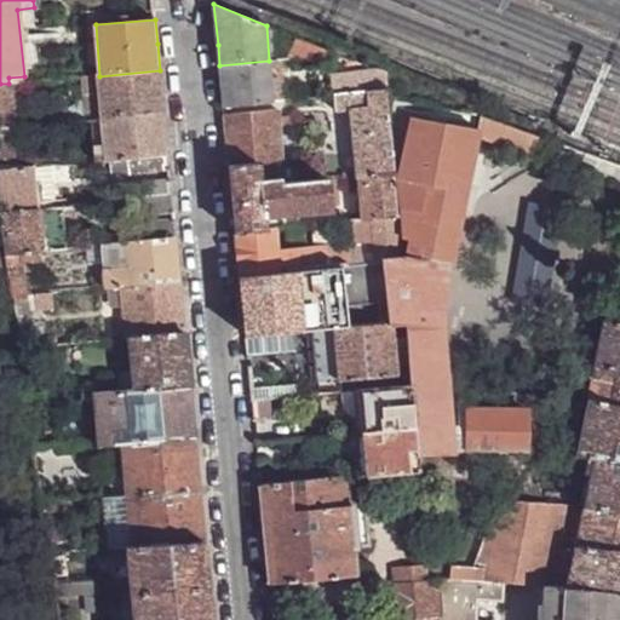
[(334,53),(298,38),(290,58),(334,53)]
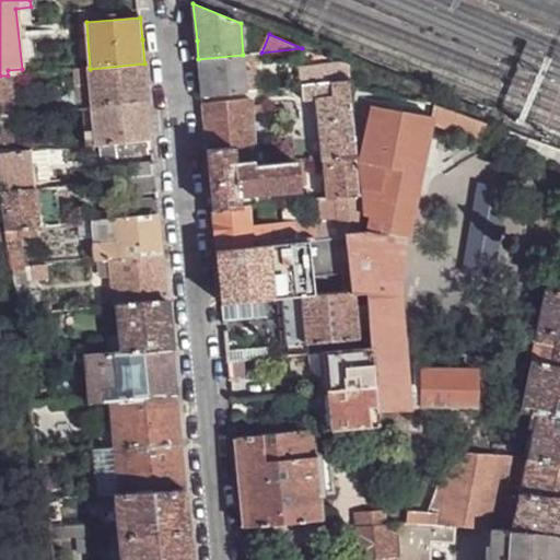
[(259,91),(257,54),(243,55),(245,92),(259,91)]
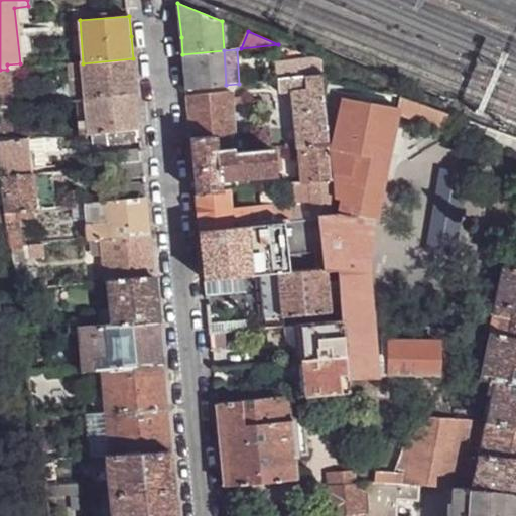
[(224,50),(182,54),(184,75),(185,89),(226,85),(224,50)]
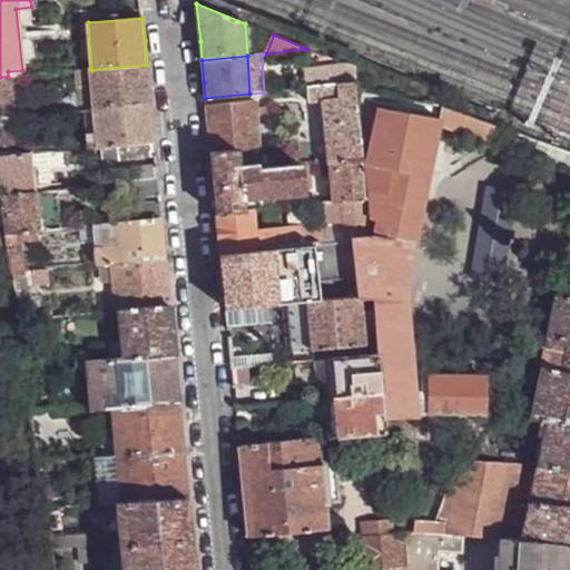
[(354,66),(345,64),(312,69),(313,87),(356,81),(353,67),(354,66)]
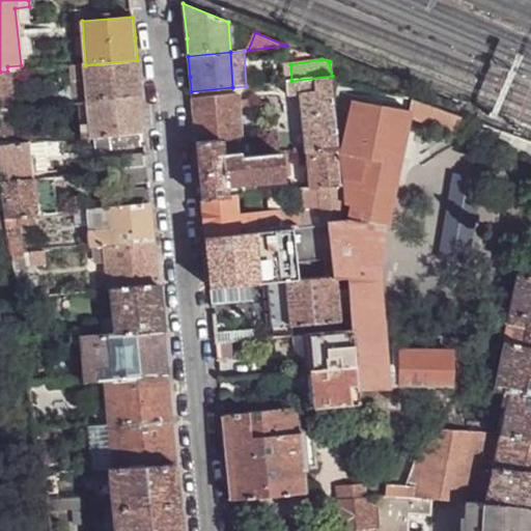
[(85,65),(89,102),(141,96),(139,80),(137,60),(85,65)]
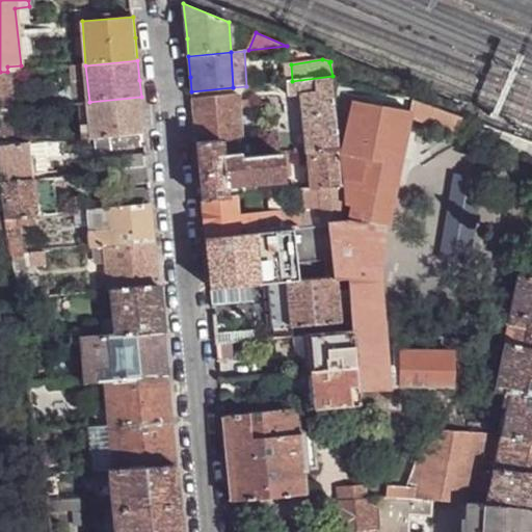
[(71,67),(74,103),(79,103),(89,102),(85,65),(71,67)]
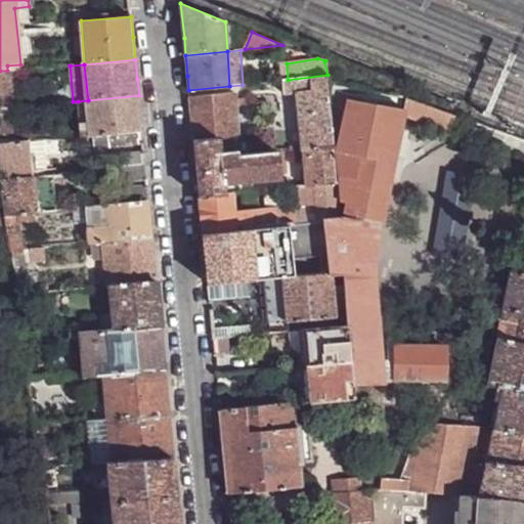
[(328,79),(328,75),(288,80),(282,81),(284,94),(297,93),(301,147),(301,150),(333,146),(328,95),(328,79)]
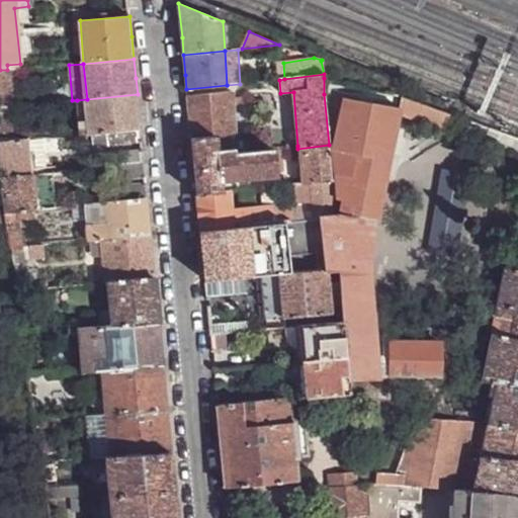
[(337,80),(324,78),(324,94),(335,96),(337,80)]
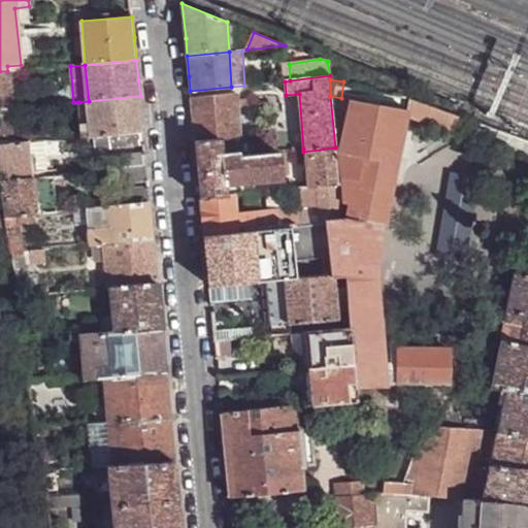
[(223,155),(240,154),(242,153),(240,140),(241,140),(238,108),(238,100),(238,94),(191,98),(194,130),(195,143),(222,140),(223,155)]
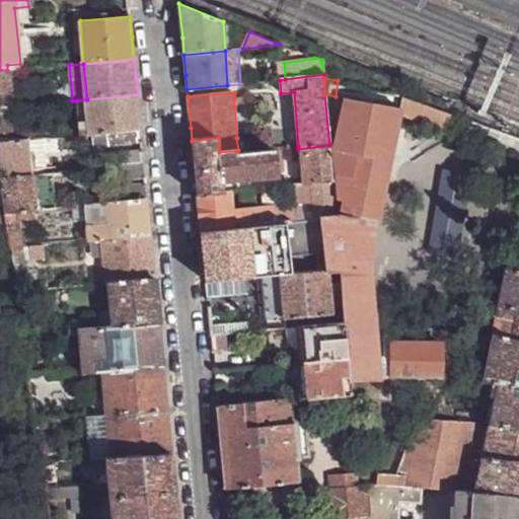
[(404,93),(400,108),(399,117),(446,130),(452,112),(404,93)]
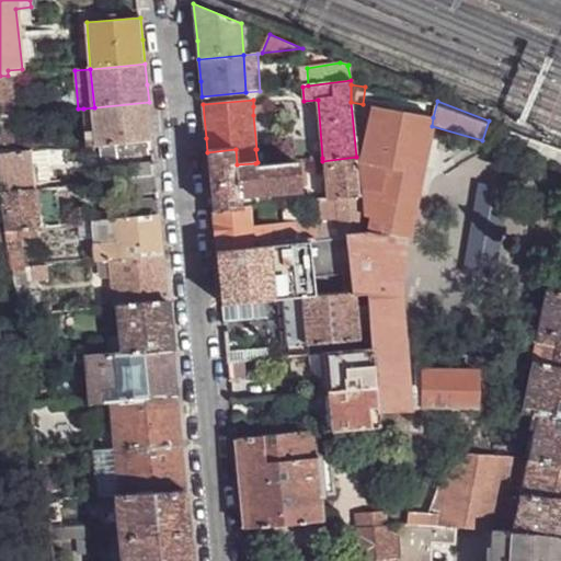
[(94,107),(98,145),(152,140),(150,122),(149,102),(94,107)]
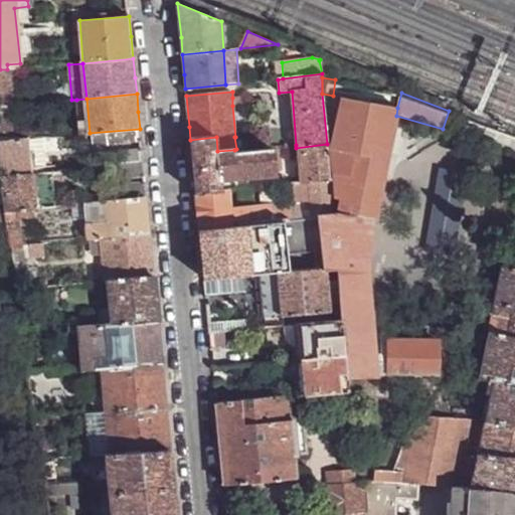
[(0,95),(0,106),(8,106),(7,95),(0,95)]
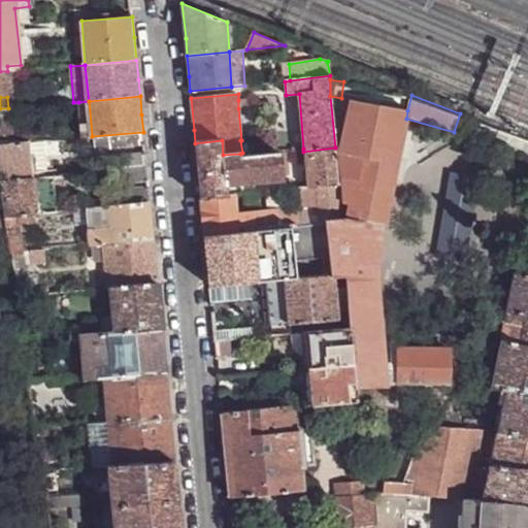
[(249,99),(238,100),(238,108),(249,106),(249,99)]
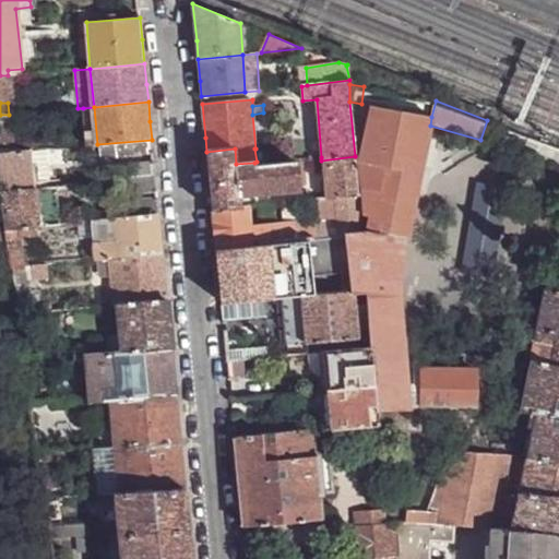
[(346,235),(349,262),(352,292),(356,292),(356,295),(367,294),(371,348),(373,348),(376,388),(378,412),(409,412),(400,302),(404,247),(407,247),(430,126),(431,117),(371,106),(359,161),(365,213),(360,212),(363,234),(346,235)]
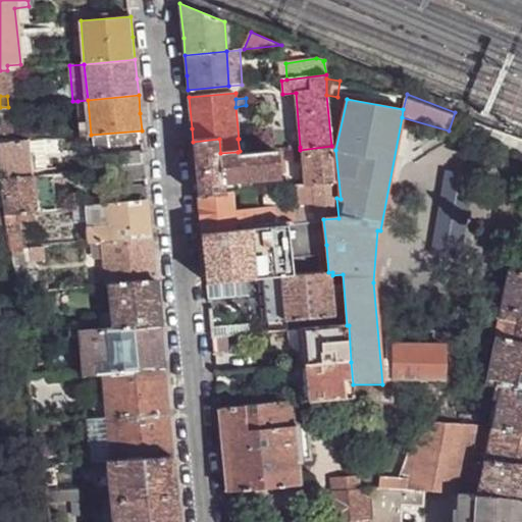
[(77,101),(81,137),(91,135),(88,100),(77,101)]
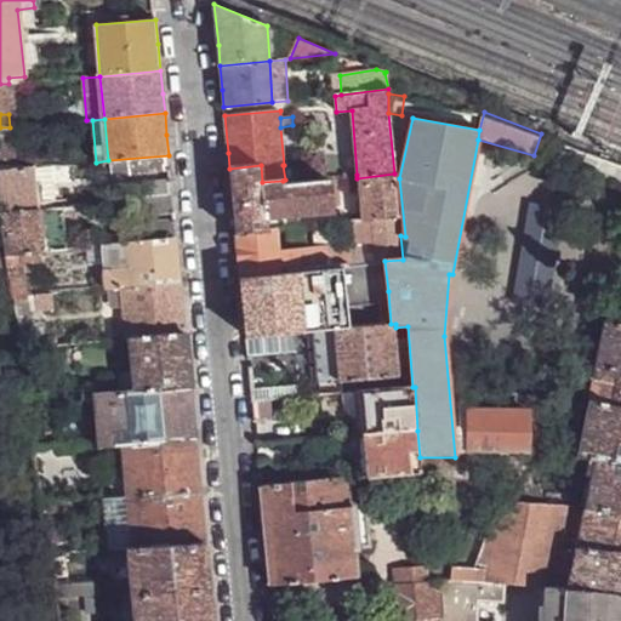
[(0,127),(0,171),(13,170),(13,157),(15,157),(13,140),(12,140),(10,127),(0,127)]
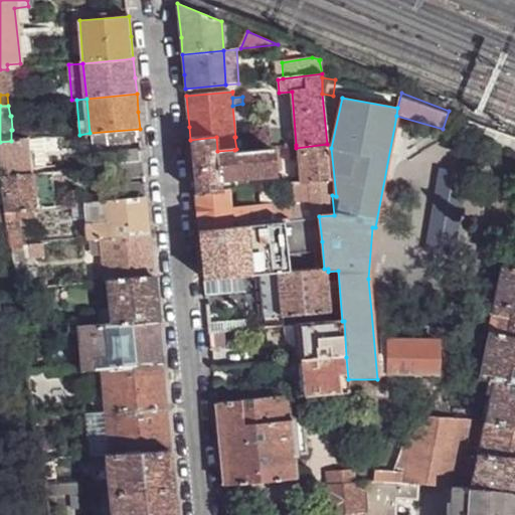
[(140,129),(90,133),(92,149),(141,143),(140,129)]
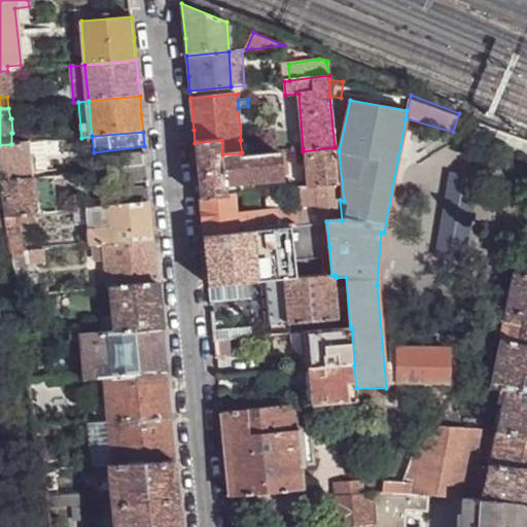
[(287,153),(241,157),(240,153),(222,154),(221,140),(195,143),(199,178),(201,198),(224,195),(224,184),(281,178),(281,177),(289,176),(287,153)]
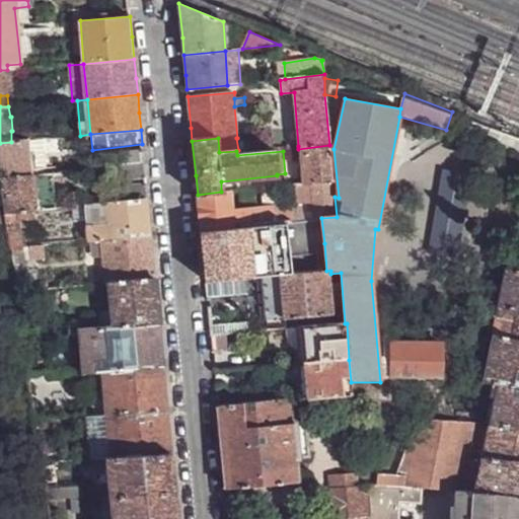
[(0,143),(0,167),(1,177),(33,175),(29,140),(11,142),(0,143)]
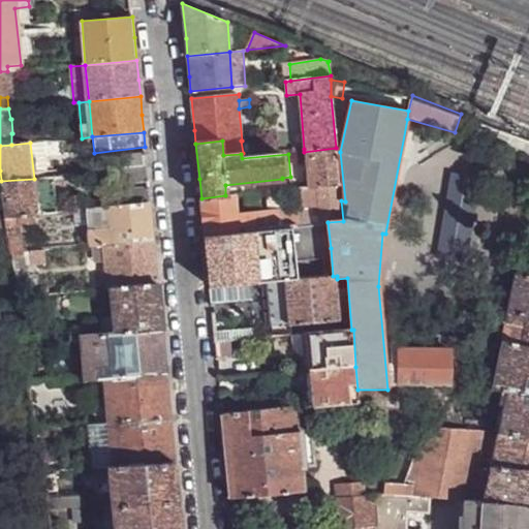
[(308,186),(317,185),(339,183),(336,148),(304,152),(305,153),(308,186)]
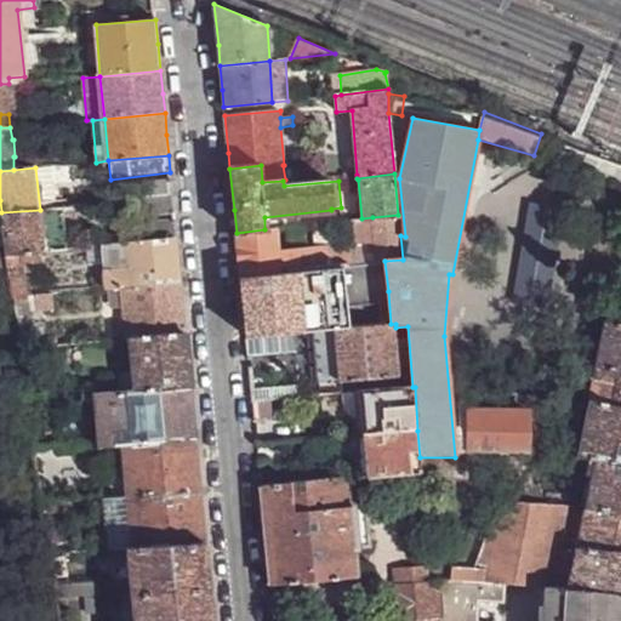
[(131,184),(132,203),(174,199),(172,188),(171,181),(131,184)]
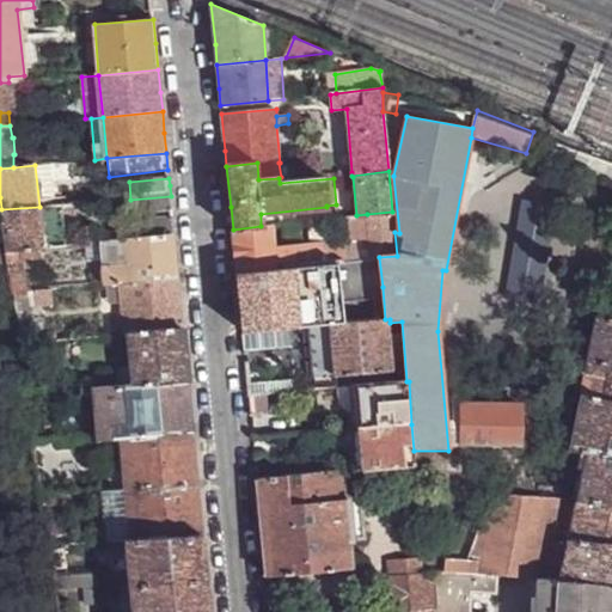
[(130,200),(81,203),(84,219),(172,212),(171,196),(130,200)]
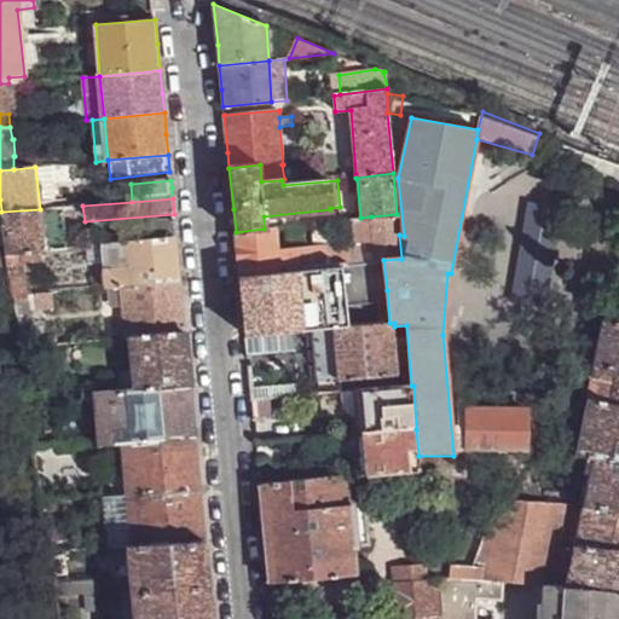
[(531,202),(512,307),(544,313),(563,208),(531,202)]
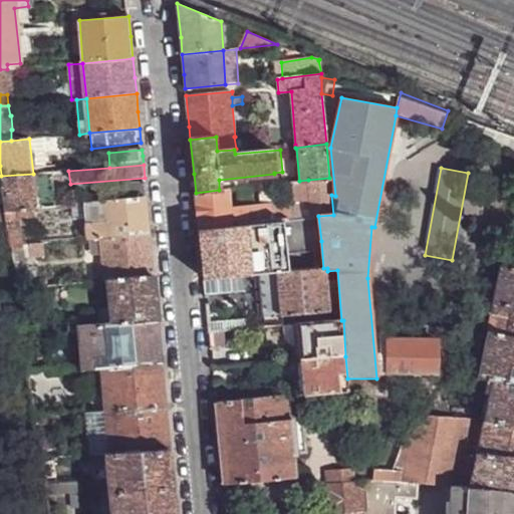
[(1,176),(6,210),(18,209),(32,208),(36,207),(56,206),(52,172),(33,174),(1,176)]
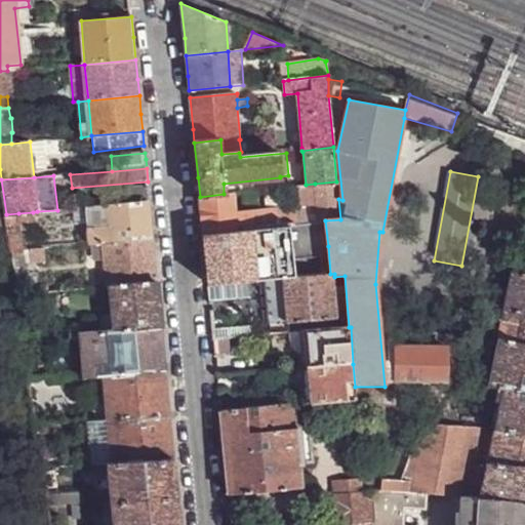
[(338,199),(336,182),(315,184),(317,206),(303,207),(299,208),(301,224),(325,220),(340,219),(338,199)]
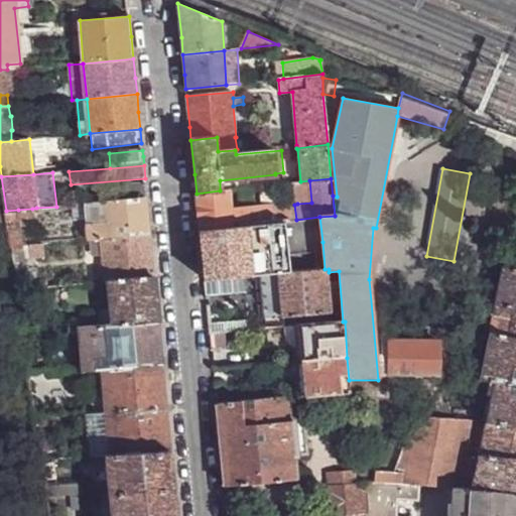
[(309,180),(300,181),(295,182),(297,204),(311,203),(309,180)]
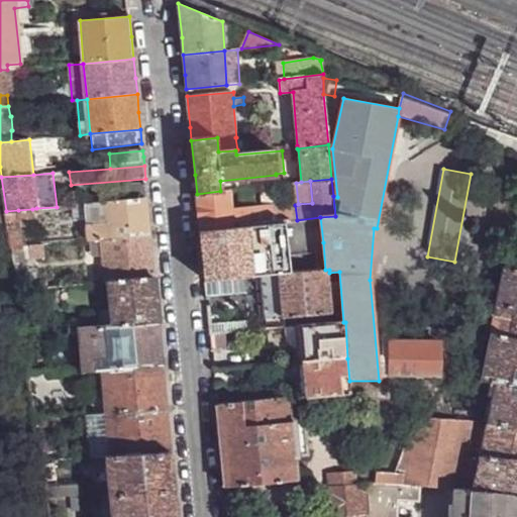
[(93,189),(94,204),(147,199),(146,191),(145,184),(93,189)]
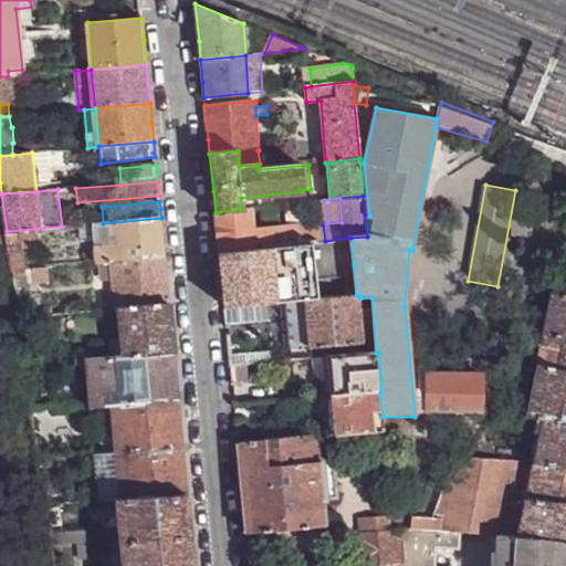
[(252,229),(250,209),(241,209),(216,212),(218,236),(219,252),(305,242),(304,232),(304,230),(304,223),(303,217),(301,202),(283,205),(286,226),(252,229)]
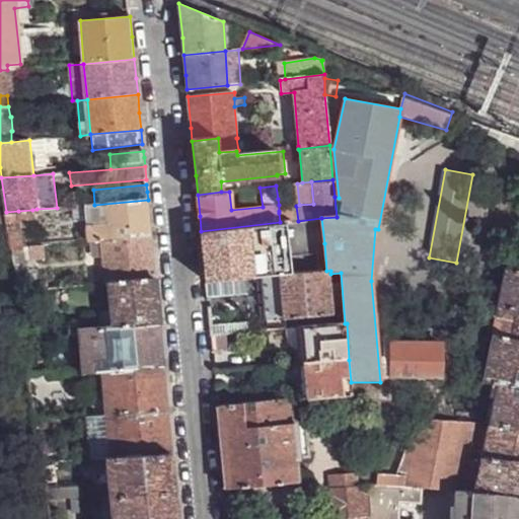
[(87,220),(89,241),(101,240),(151,236),(149,219),(148,200),(94,205),(86,205),(87,220)]
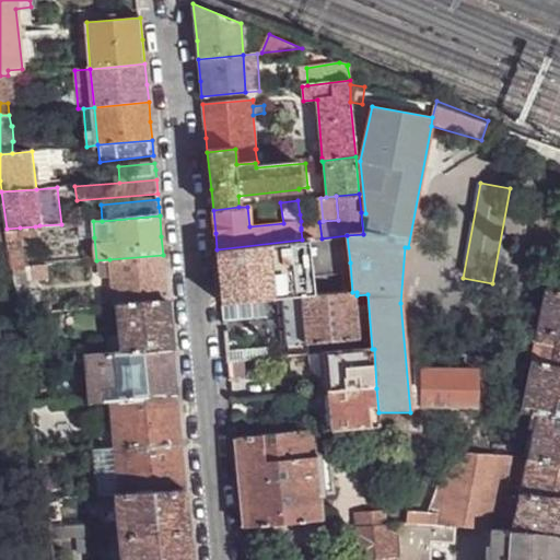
[(93,221),(81,222),(82,237),(94,237),(93,221)]
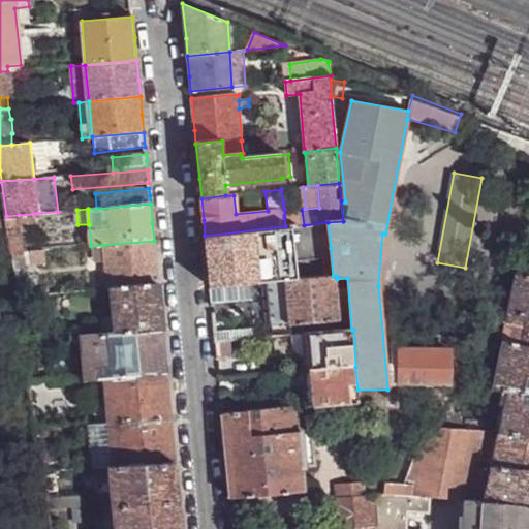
[(33,214),(19,215),(20,224),(34,223),(33,214)]
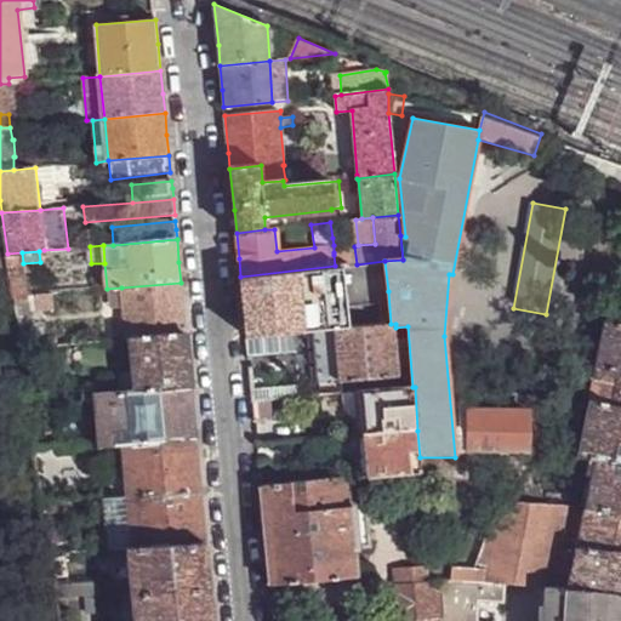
[(7,254),(13,297),(28,296),(23,263),(22,252),(7,254)]
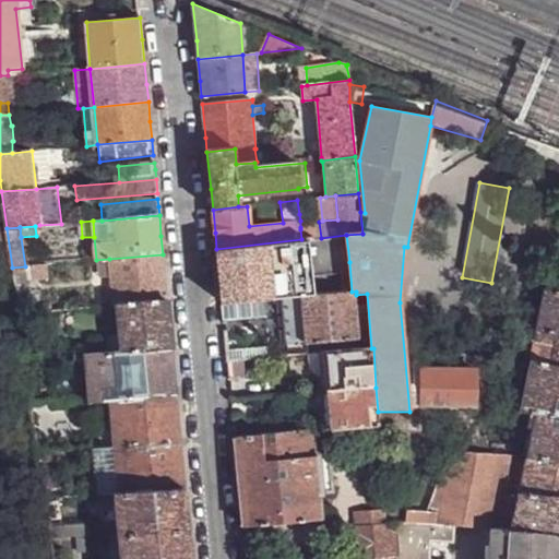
[(349,262),(346,235),(321,238),(306,239),(301,239),(216,249),(219,275),(222,304),(272,300),(284,299),(316,295),(313,276),(312,266),(349,262)]
